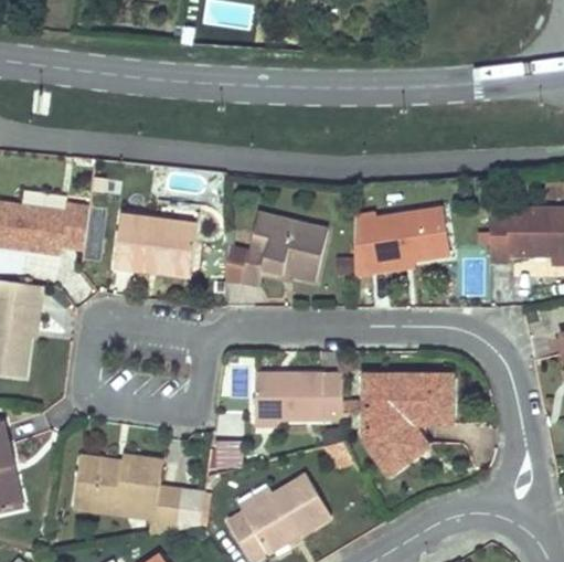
[(0,242),(25,245),(61,251),(62,242),(83,245),(88,205),(67,202),(66,210),(0,200),(0,242)]
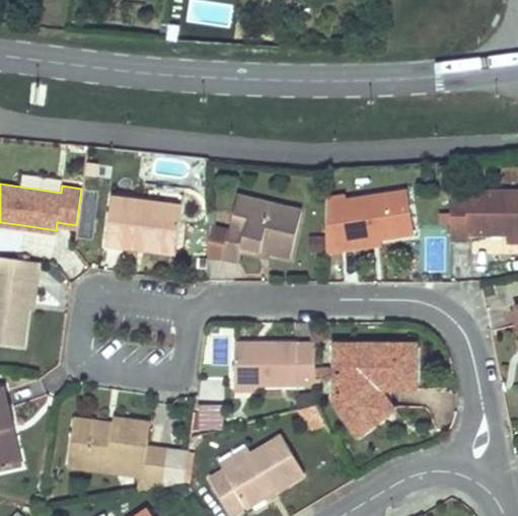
[(517,232),(517,189),(449,189),(449,239),(466,239),(466,233),(507,233),(517,232)]
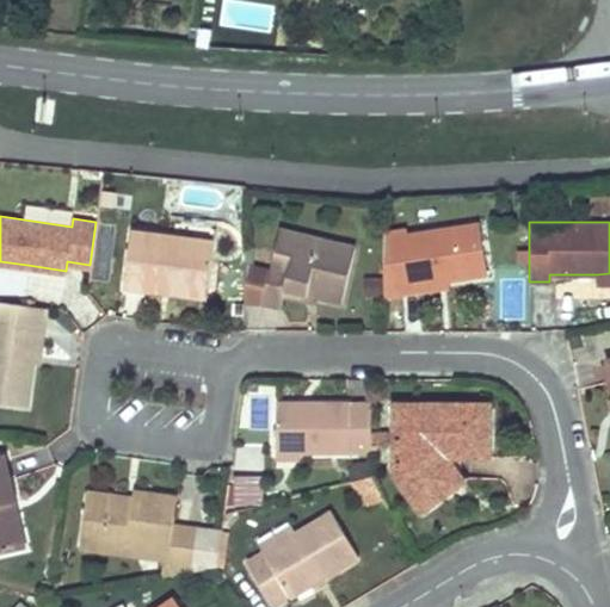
[(487,274),(484,248),(480,223),(407,234),(406,227),(383,229),(382,296),(419,291),(418,284),(447,279),(487,274)]
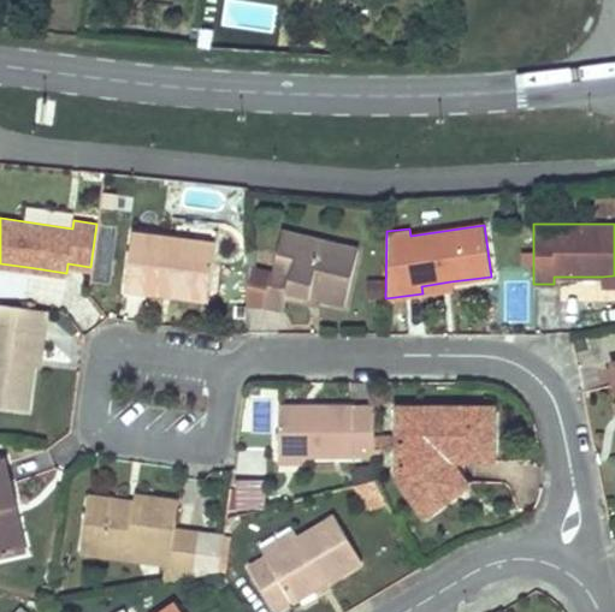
[(343,304),(356,244),(281,227),(275,253),(291,256),(288,274),(271,269),(244,262),(244,301),(281,309),(284,297),(285,290),(318,298),(343,304)]
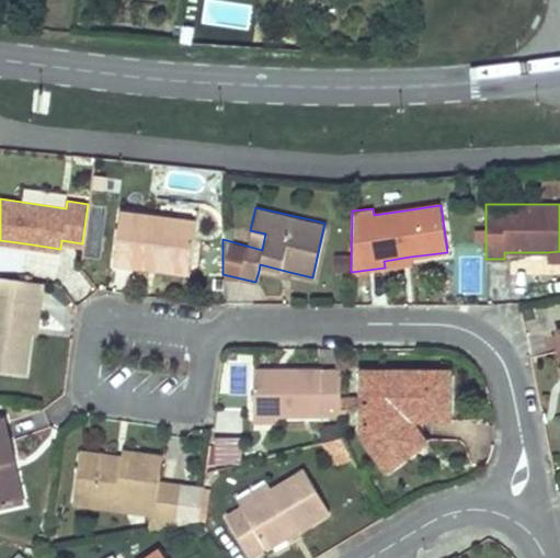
[(129,264),(130,259),(132,254),(187,262),(193,220),(117,211),(111,261),(129,264)]
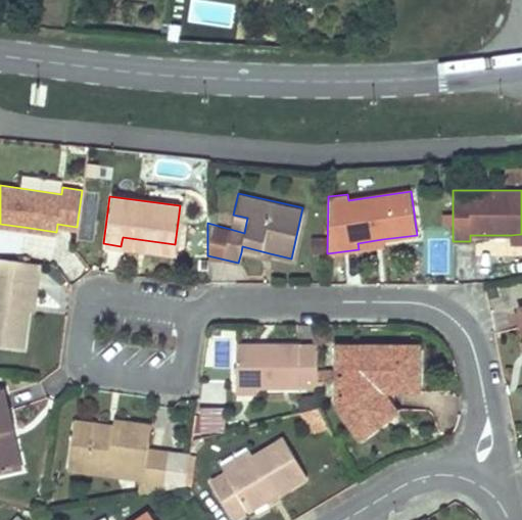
[(122,241),(121,246),(174,252),(175,244),(123,237),(122,241)]
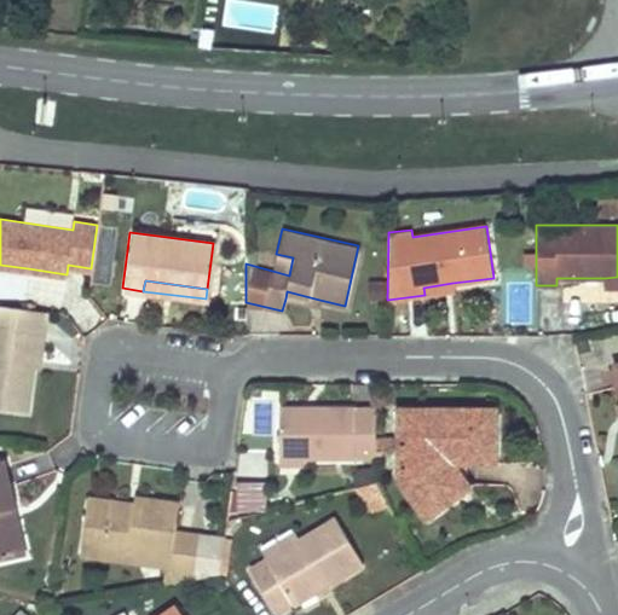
[(423,288),(425,295),(454,291),(452,283),(423,288)]
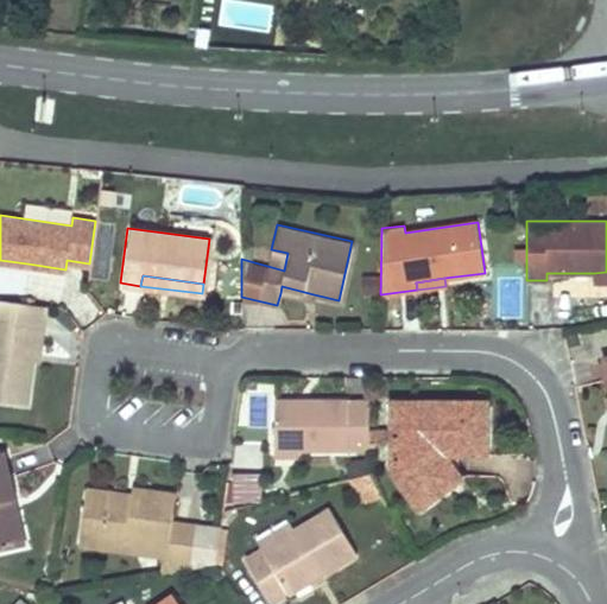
[(282,286),(280,293),(313,300),(314,294),(282,286)]
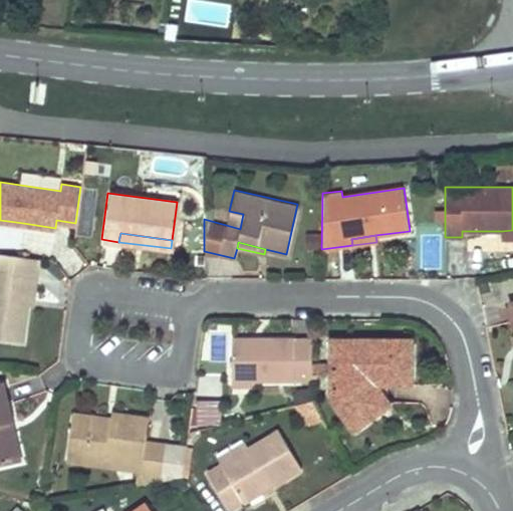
[(0,337),(22,341),(27,304),(33,257),(0,251),(0,337)]
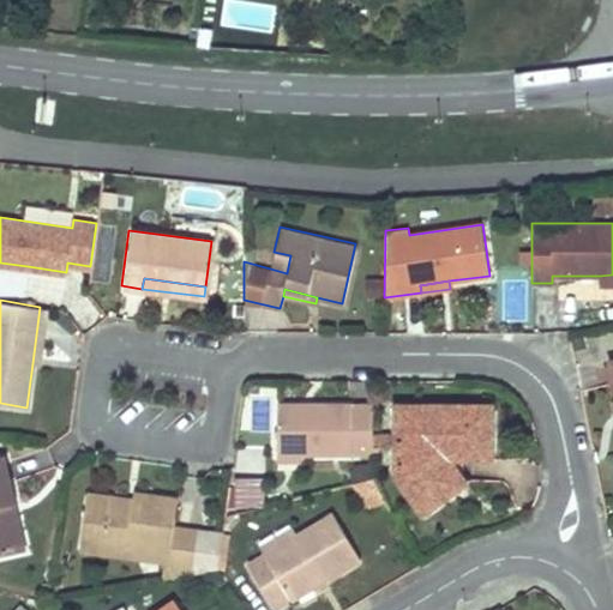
[(40,307),(32,363),(42,364),(52,308),(40,307)]
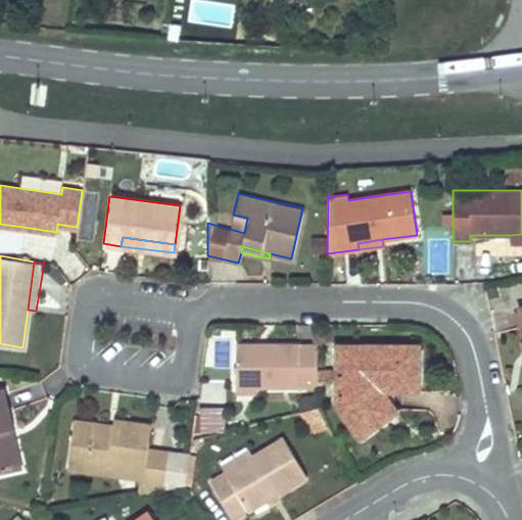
[(316,343),(276,343),(235,343),(234,386),(255,386),(316,386),(316,380),(316,370),(316,343)]
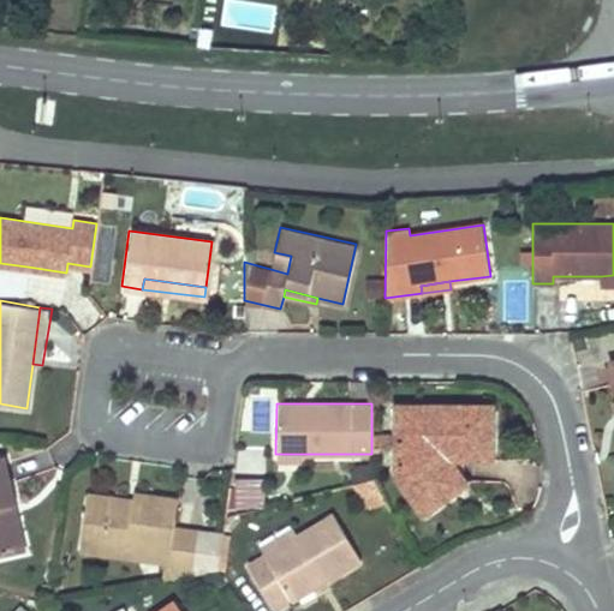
[(463,459),(476,459),(489,459),(490,406),(397,406),(395,478),(418,515),(445,497),(437,486),(447,480),(447,459),(463,459)]
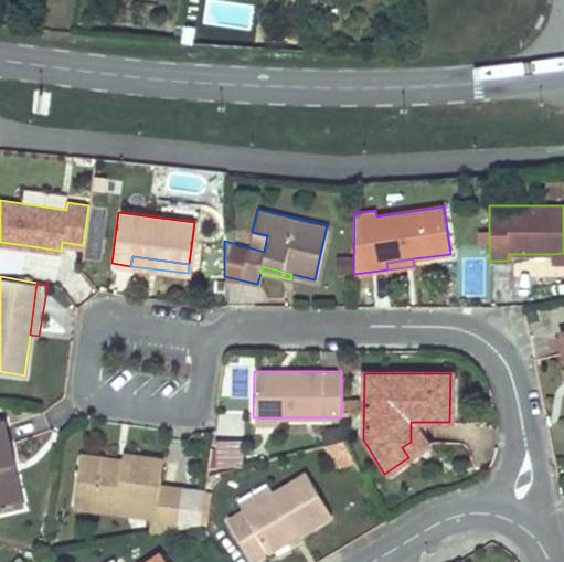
[(357,411),(357,401),(341,400),(341,411),(357,411)]
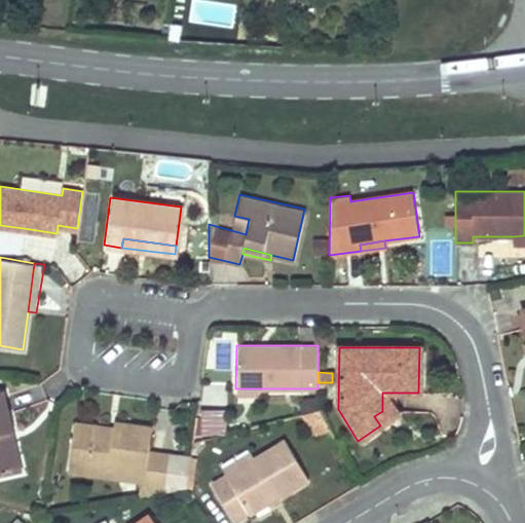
[(0,474),(10,472),(6,452),(2,433),(11,431),(3,391),(0,391),(0,474)]
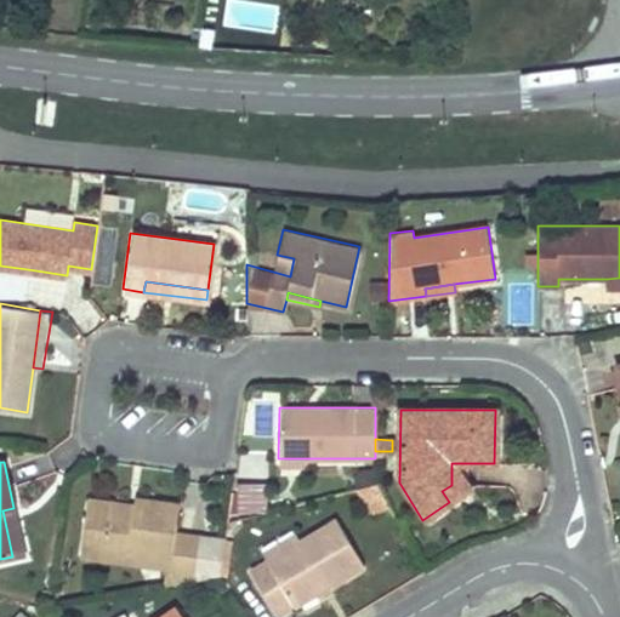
[(467,490),(467,463),(451,463),(451,485),(442,491),(449,502),(467,490)]
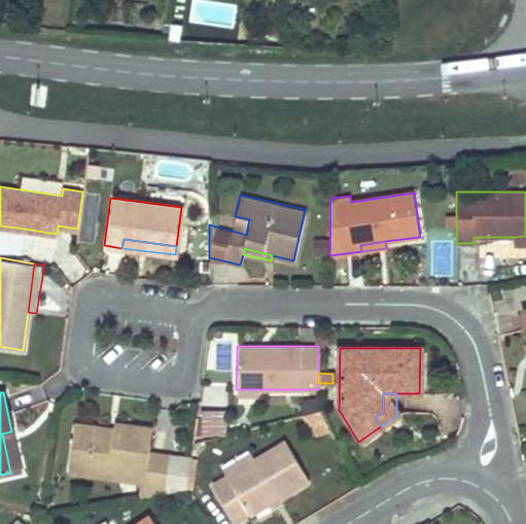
[(228,433),(226,407),(207,408),(208,433),(228,433)]
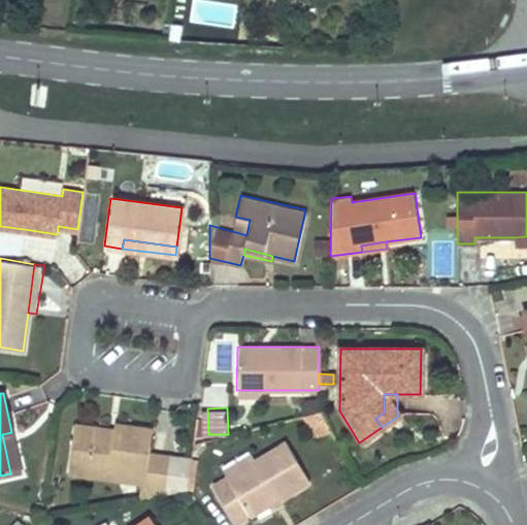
[(302,415),(316,438),(330,430),(319,411),(302,415)]
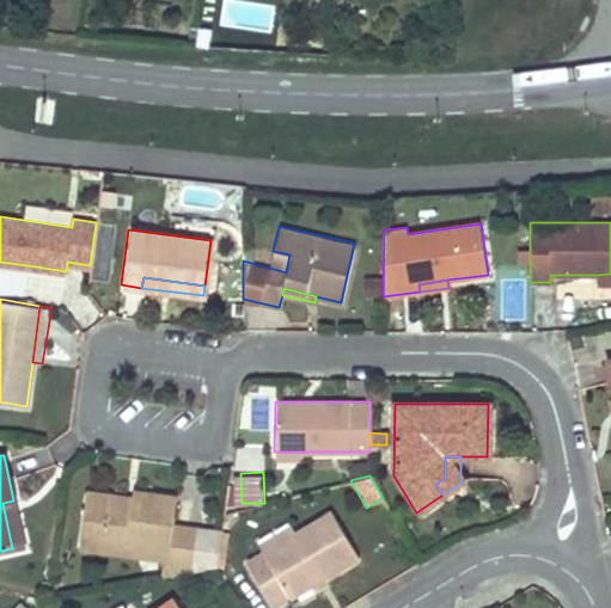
[(233,509),(237,485),(226,484),(222,513),(233,509)]
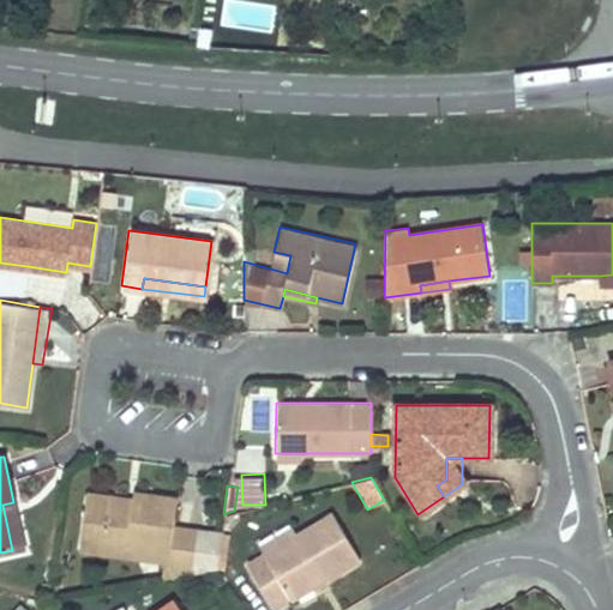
[(176,497),(132,491),(131,499),(130,506),(85,499),(83,520),(79,541),(163,553),(162,561),(160,579),(192,573),(216,568),(221,532),(173,526),(176,497)]
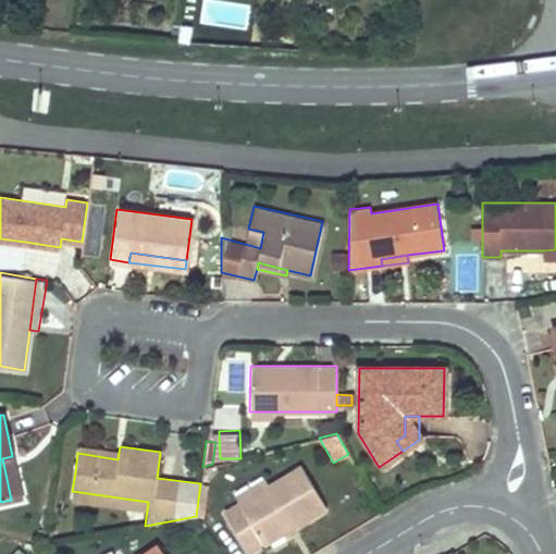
[(119,453),(78,447),(77,453),(118,459),(119,453)]
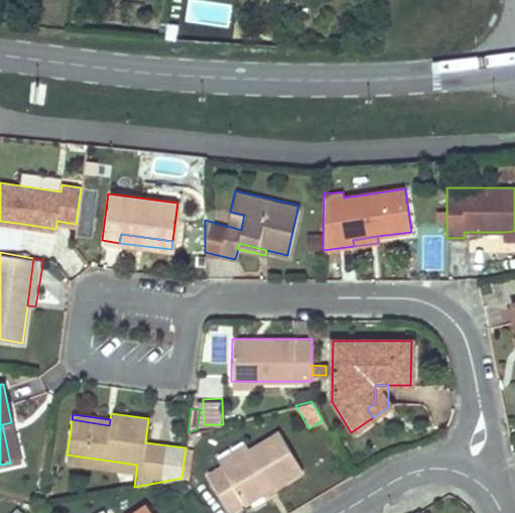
[(10,463),(19,461),(11,422),(2,424),(6,443),(10,463)]
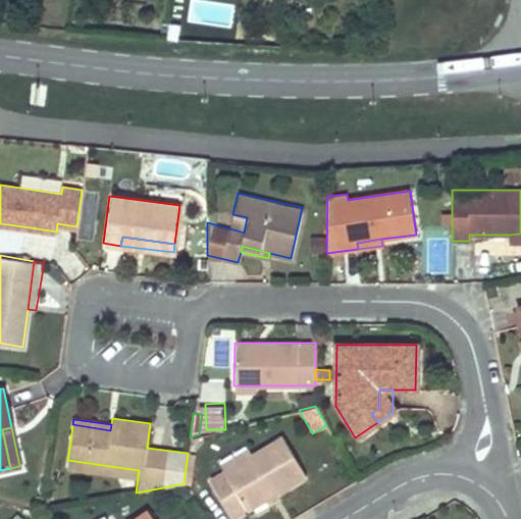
[(223,470),(216,474),(210,478),(232,517),(305,474),(282,435),(251,454),(223,470)]
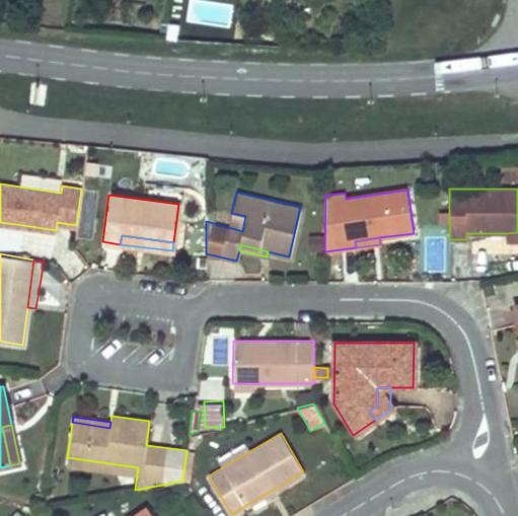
[(222,467),(249,451),(246,446),(219,461),(222,467)]
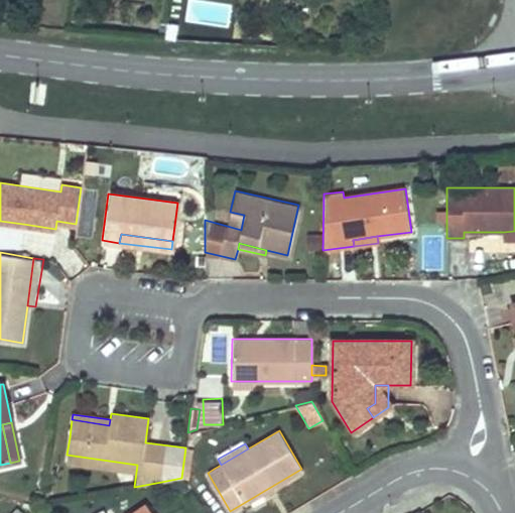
[(191,447),(185,447),(181,478),(187,479),(191,447)]
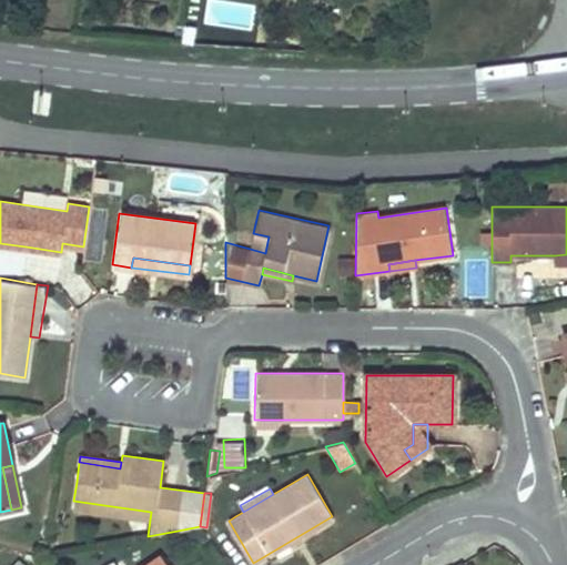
[(151,512),(73,501),(72,510),(150,520),(151,512)]
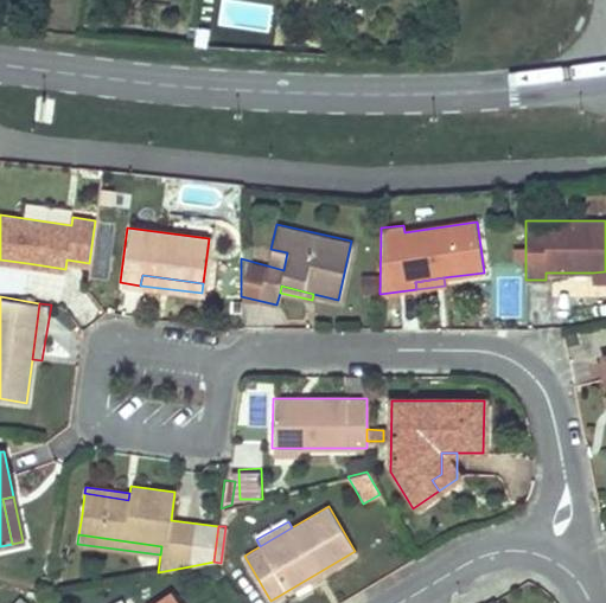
All buildings are outlined.
